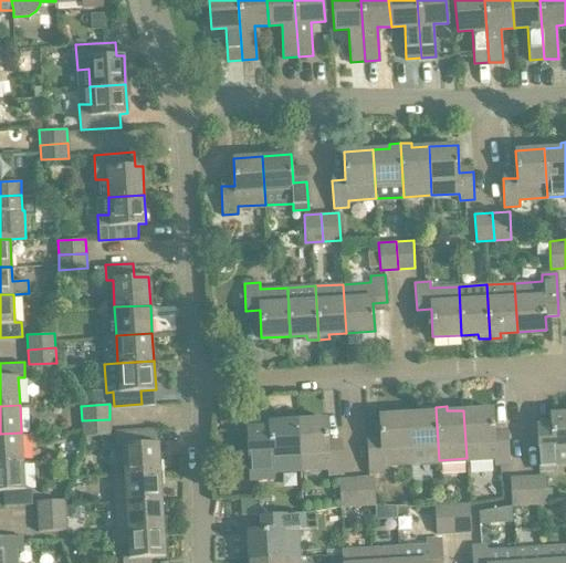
[(425,413),(408,414),(411,461),(439,460),(436,407),(425,407),(425,413)]
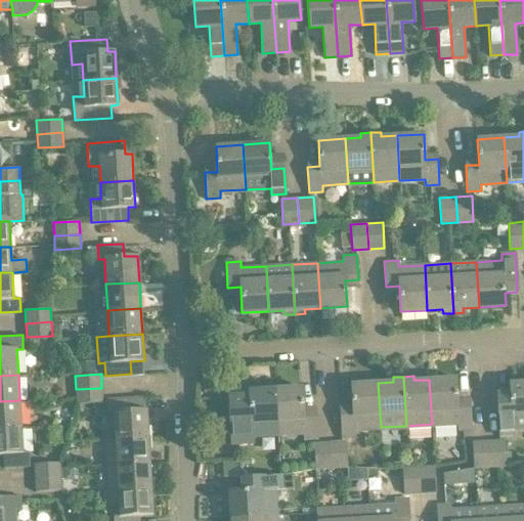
[(456,378),(429,380),(432,424),(457,423),(457,429),(472,429),(471,402),(457,403),(456,378)]
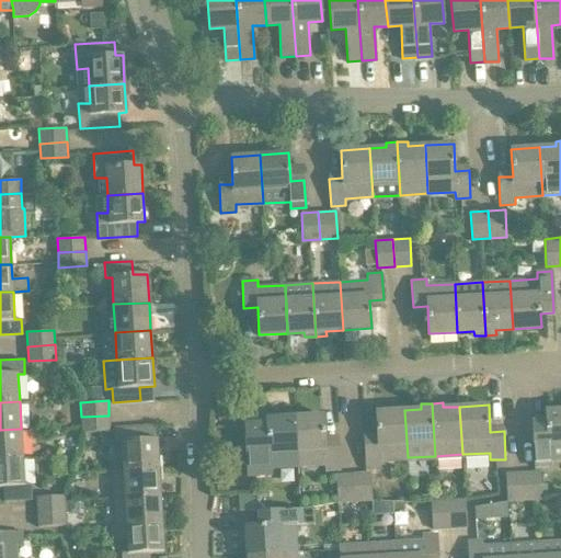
[(560,457),(560,409),(546,410),(547,437),(534,439),(535,466),(550,465),(549,458),(560,457)]
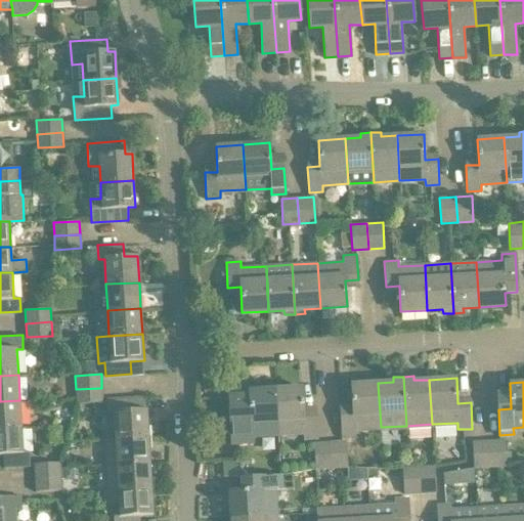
[(381,427),(378,383),(351,384),(352,409),(340,410),(341,436),(355,435),(355,429),(381,427)]
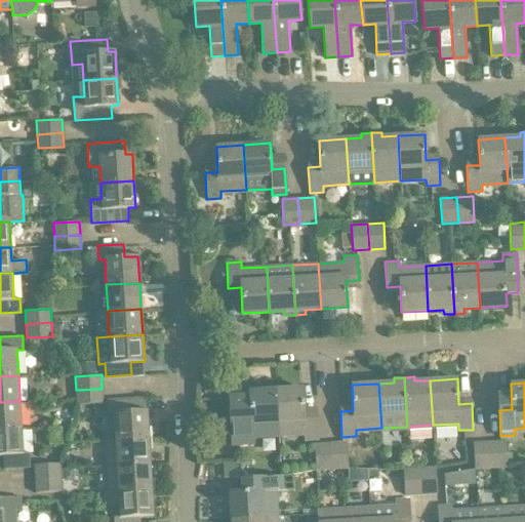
[(303,388),(276,389),(279,434),(305,433),(305,439),(319,438),(317,412),(305,413),(303,388)]
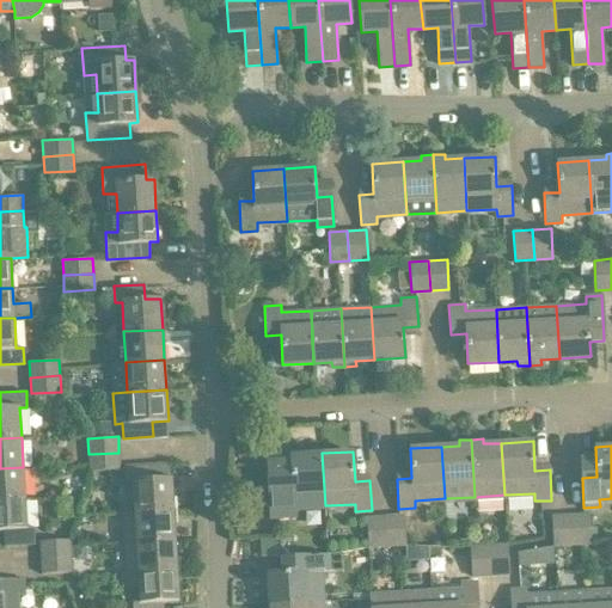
[(118,453),(89,454),(90,471),(120,468),(118,453)]
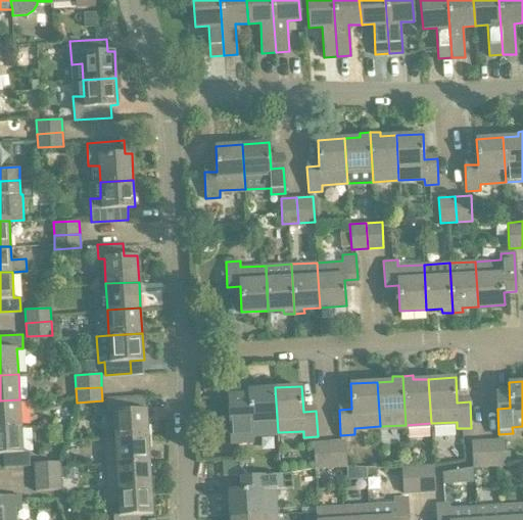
[(278,432),(275,387),(248,389),(249,415),(237,416),(238,441),(252,440),(252,434),(278,432)]
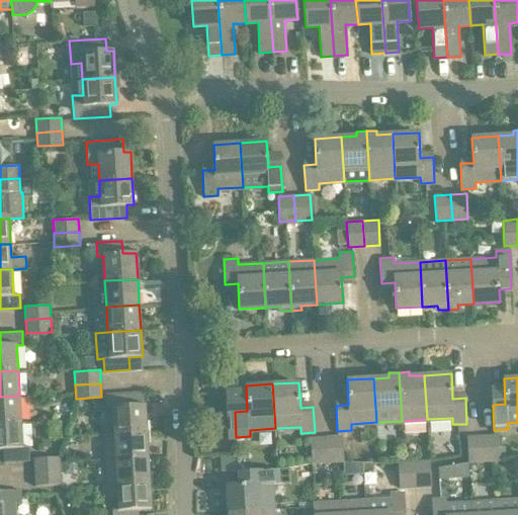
[(112,408),(113,433),(147,431),(145,405),(132,406),(131,393),(105,395),(106,408),(112,408)]
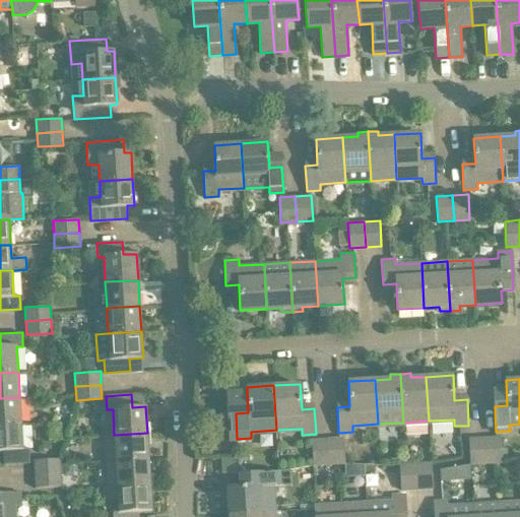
[(0,398),(0,424),(21,423),(19,397),(0,398)]
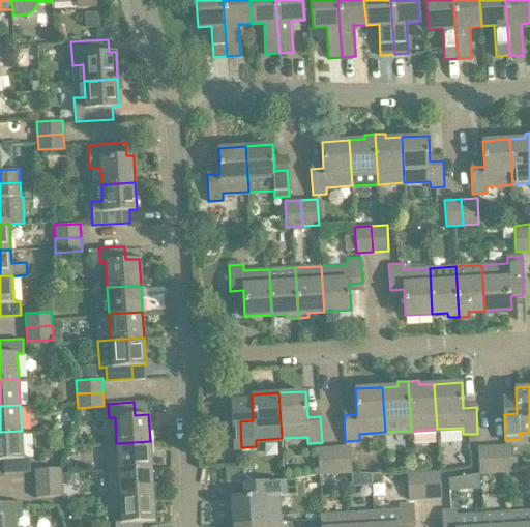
[(22,431),(0,432),(0,459),(3,460),(4,472),(30,471),(29,457),(23,457),(22,431)]
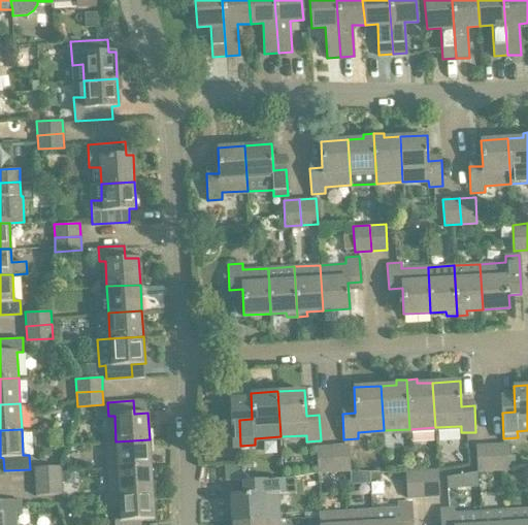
[(103,443),(105,468),(151,465),(150,439),(116,441),(103,443)]
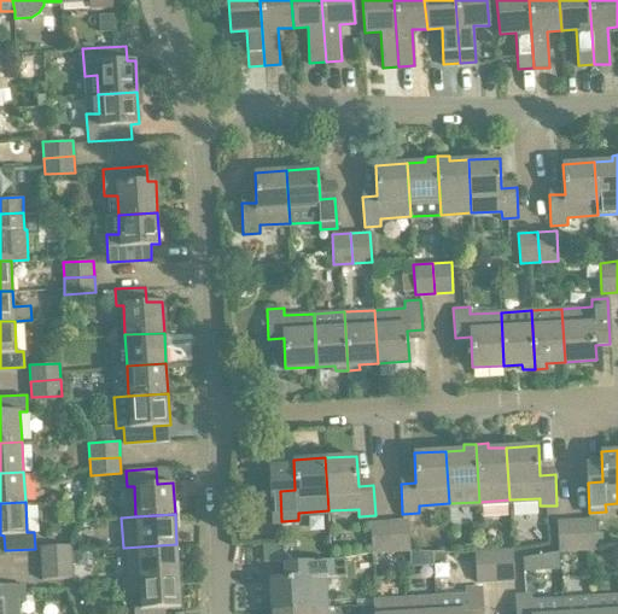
[(595,518),(576,519),(578,549),(596,548),(595,518)]
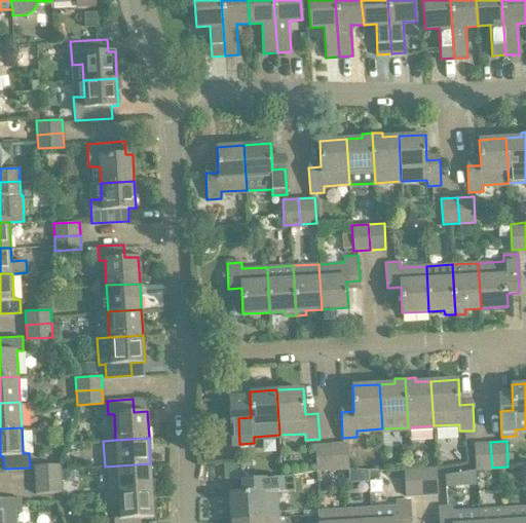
[(347,442),(331,443),(333,469),(348,468),(347,442)]
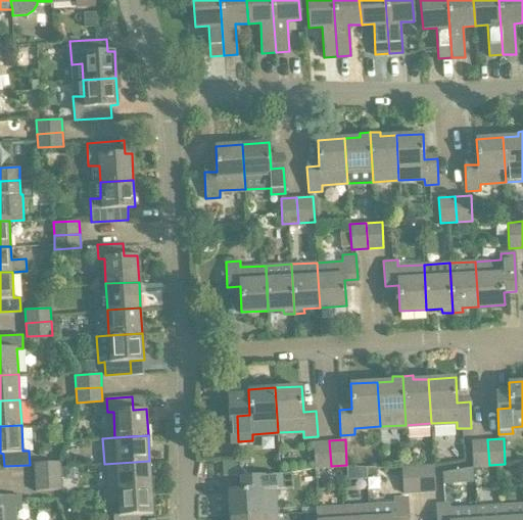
[(489,465),(487,439),(471,440),(473,466),(489,465)]
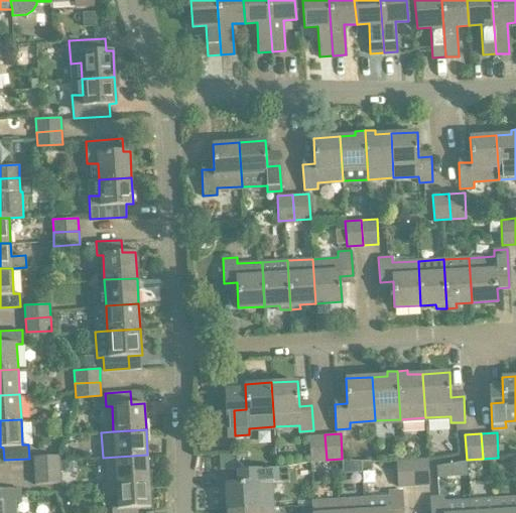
[(327,460),(325,434),(308,435),(310,461),(327,460)]
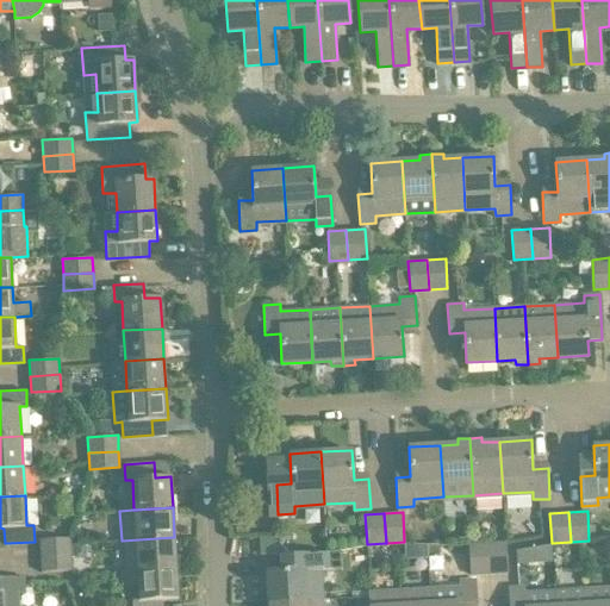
[(39,538),(41,555),(70,553),(70,544),(70,537),(39,538)]
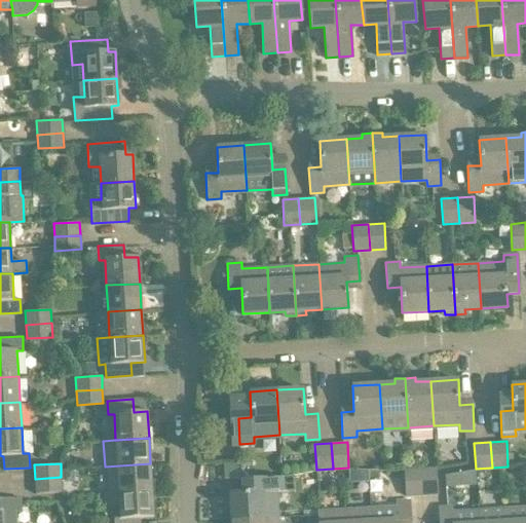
[(105,467),(106,492),(152,489),(150,463),(105,467)]
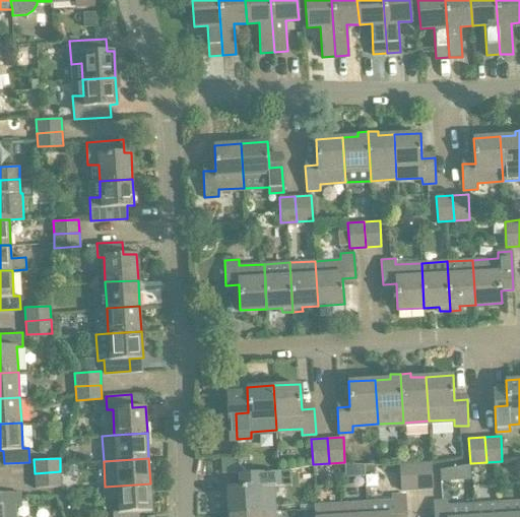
[(432,461),(415,462),(416,489),(433,488),(432,461)]
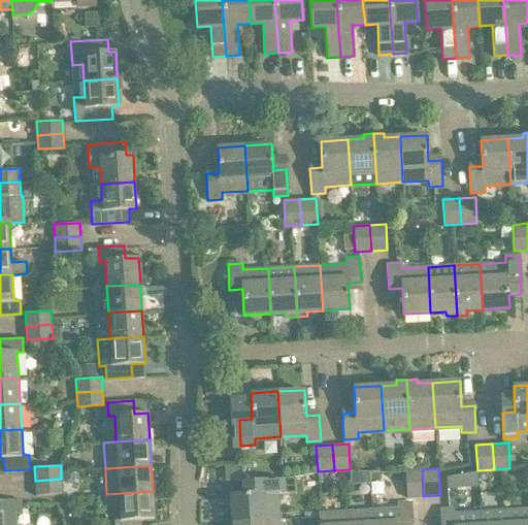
[(423,496),(422,469),(405,470),(407,497),(423,496)]
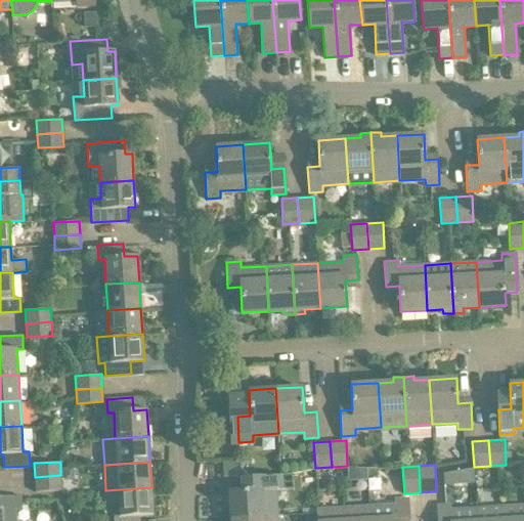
[(60,475),(35,477),(36,490),(61,489),(61,478),(63,478),(63,479),(74,479),(73,467),(62,467),(63,468),(60,468),(60,475)]
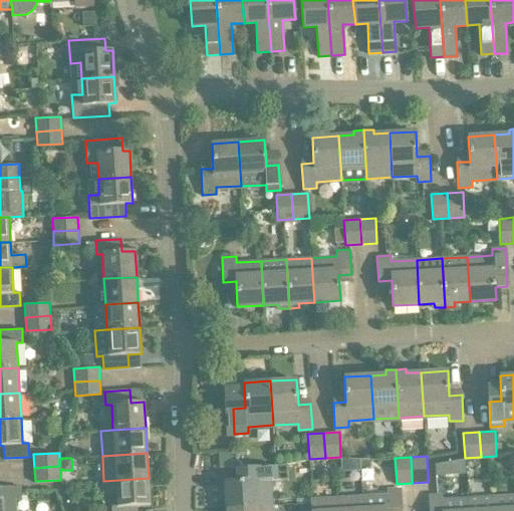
[(225,481),(227,507),(271,504),(269,479),(276,479),(275,465),(250,467),(250,479),(225,481)]
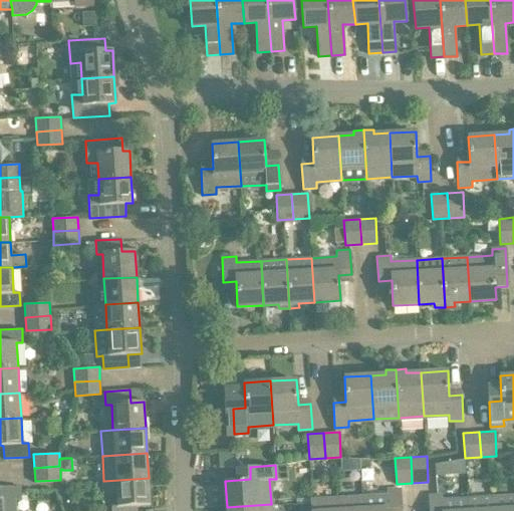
[(149,478),(103,481),(101,481),(102,494),(116,493),(117,505),(111,506),(111,510),(137,510),(137,505),(150,504),(149,478)]
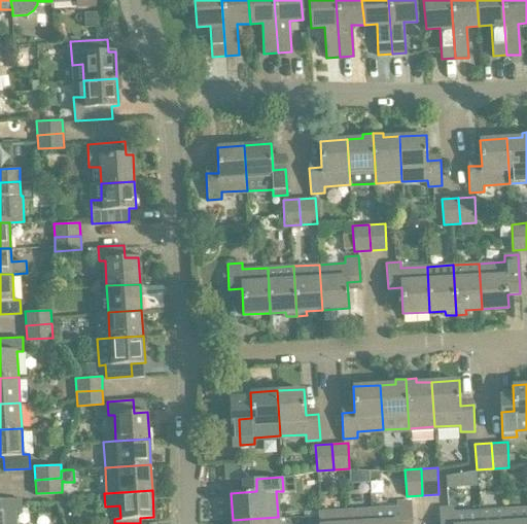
[(0,523),(15,523),(15,512),(23,512),(21,497),(0,498),(0,523)]
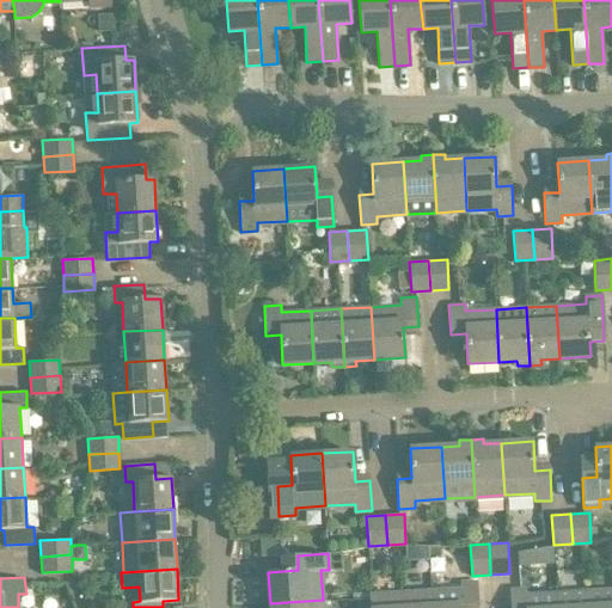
[(461,589),(432,590),(432,607),(478,607),(477,581),(461,581),(461,589)]
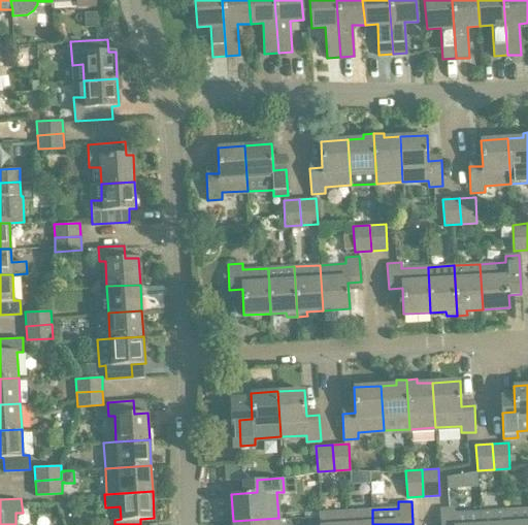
[(481,524),(480,512),(454,514),(454,506),(439,507),(440,524),(481,524)]
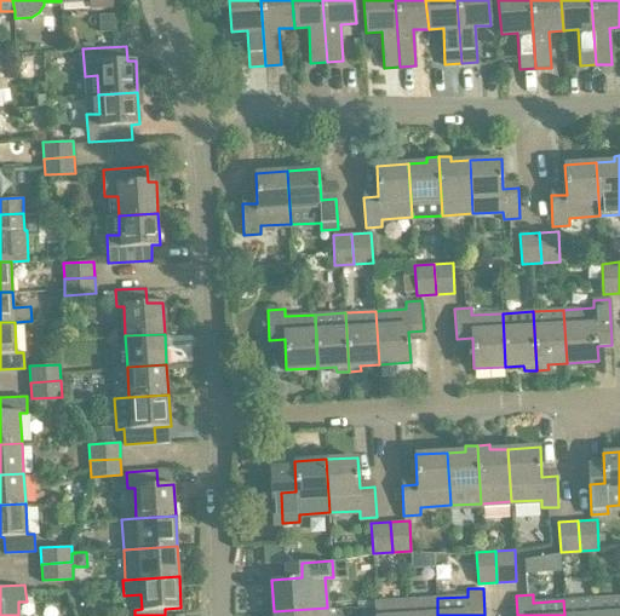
[(619,615),(619,597),(595,599),(595,615),(619,615)]
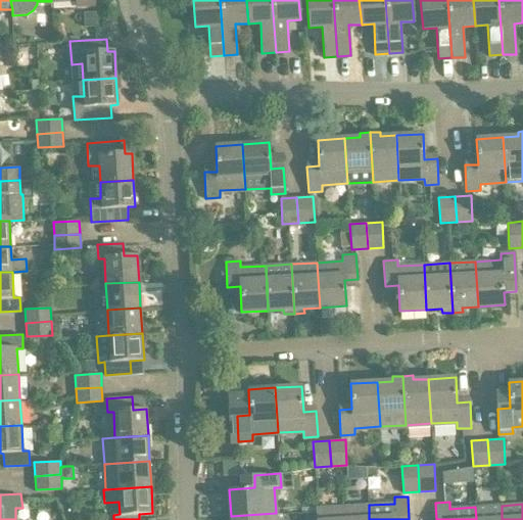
[(369,519),(369,505),(343,507),(343,519),(369,519)]
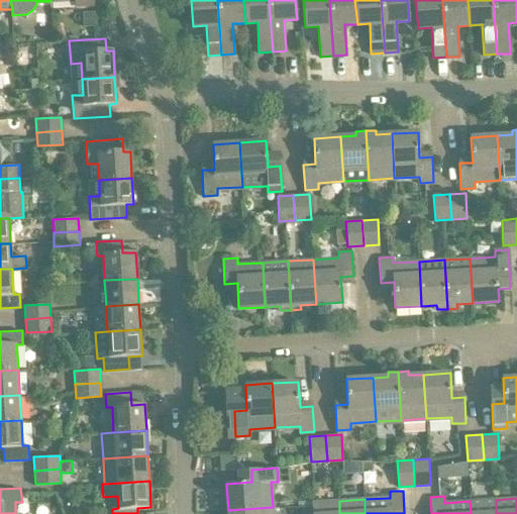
[(470,501),(471,513),(496,513),(496,500),(470,501)]
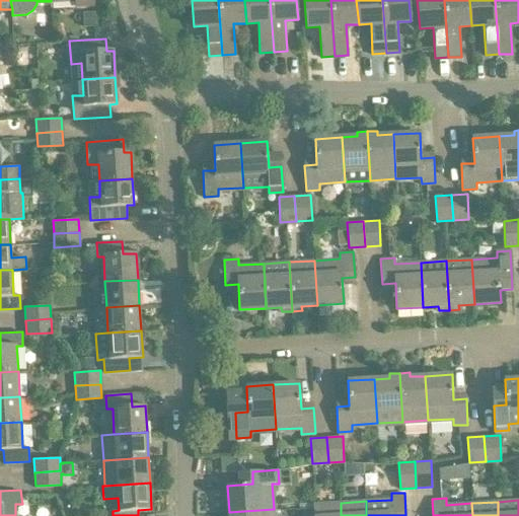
[(341,515),(341,503),(314,504),(314,515),(341,515)]
